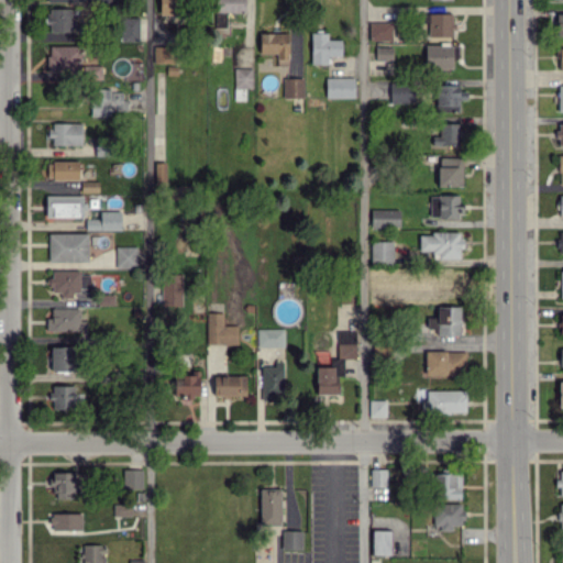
[(158,0),(159,14),(179,13),(178,0),(158,0)]
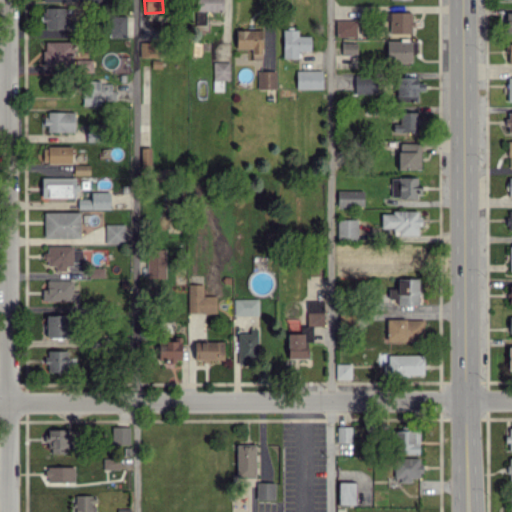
[(222,0),(195,0),(194,24),(205,24),(206,10),(222,10),(222,0)]
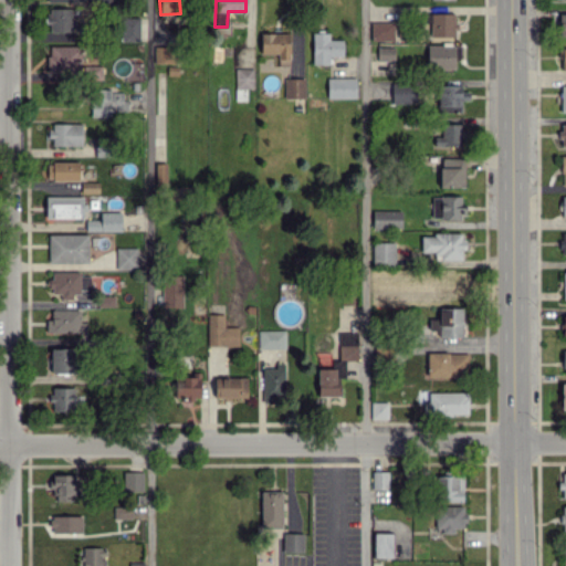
[(49,32),(73,31),(72,8),(49,9),(49,32)]
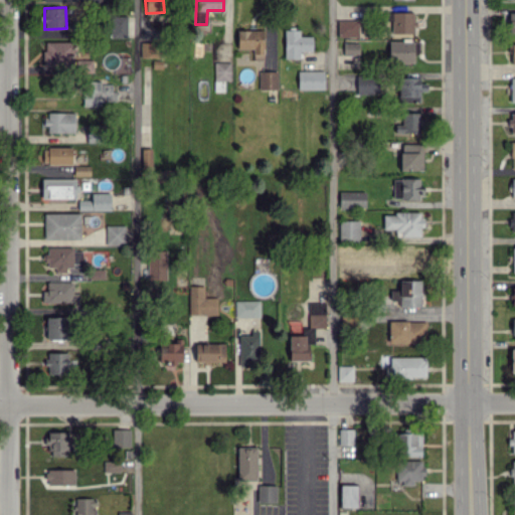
[(414,33),(414,11),(390,12),(391,33),(414,33)]
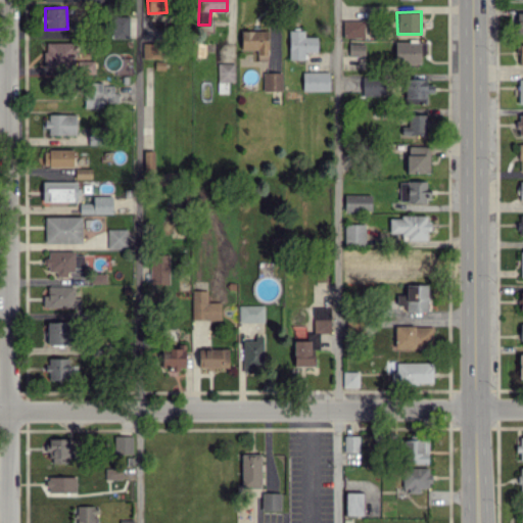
[(129,15),(111,16),(112,38),(129,38),(129,15)]
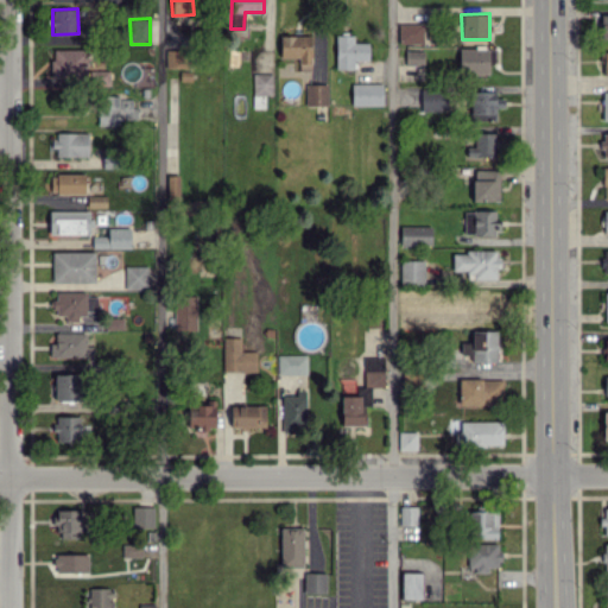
[(399,43),(423,43),(423,24),(399,24),(399,43)]
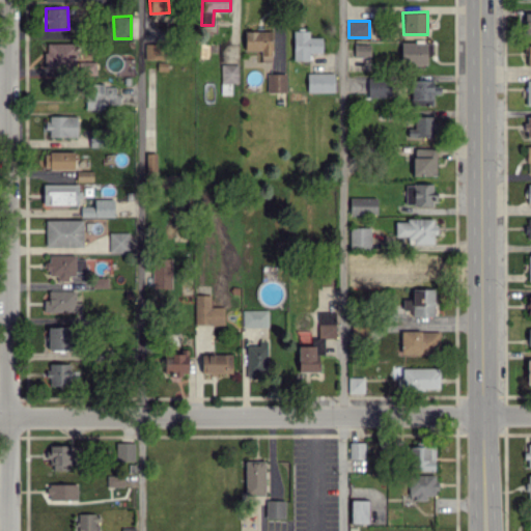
[(271,30),(244,31),(244,50),(260,50),(260,61),(272,61),(271,30)]
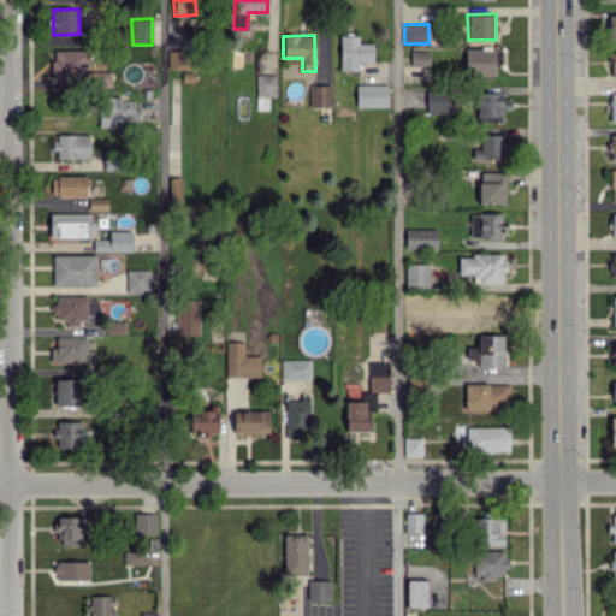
[(372,42),(357,43),(357,36),(339,36),(341,70),(359,70),(359,61),(373,60),(372,42)]
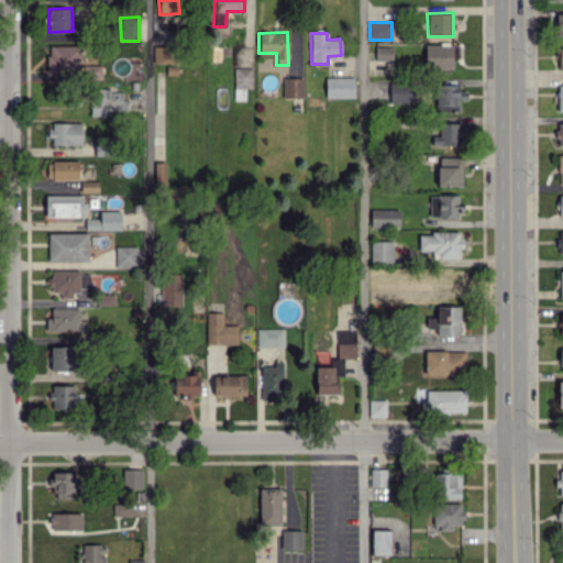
[(457,59),(457,45),(423,44),(423,68),(452,69),(452,59),(457,59)]
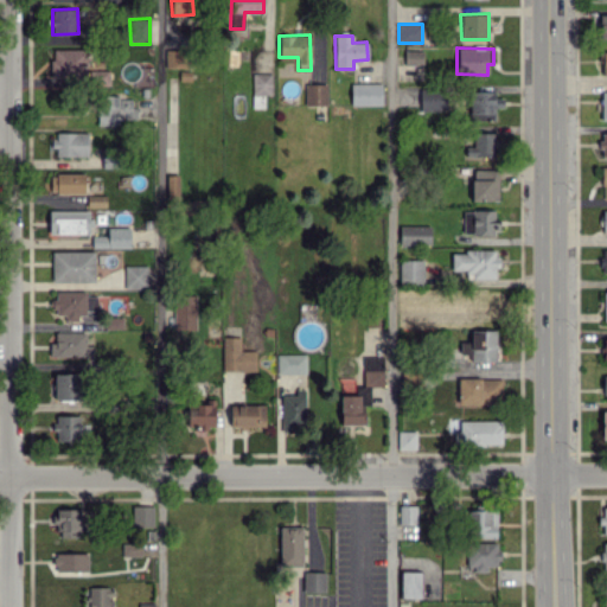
[(51,78),(83,77),(83,49),(51,49),(51,78)]
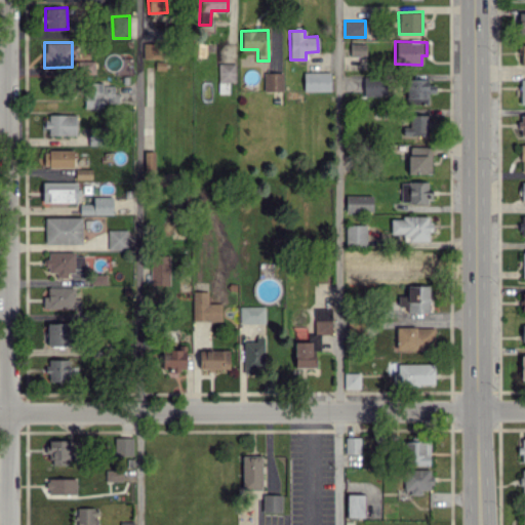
[(143,58),(161,58),(161,43),(144,43),(143,58)]
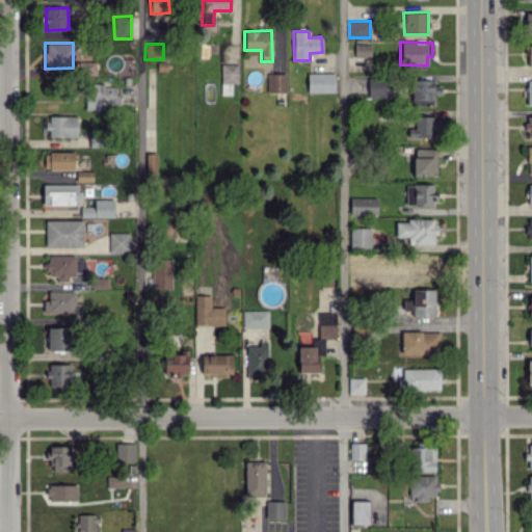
[(354,57),(371,57),(371,44),(354,45),(354,57)]
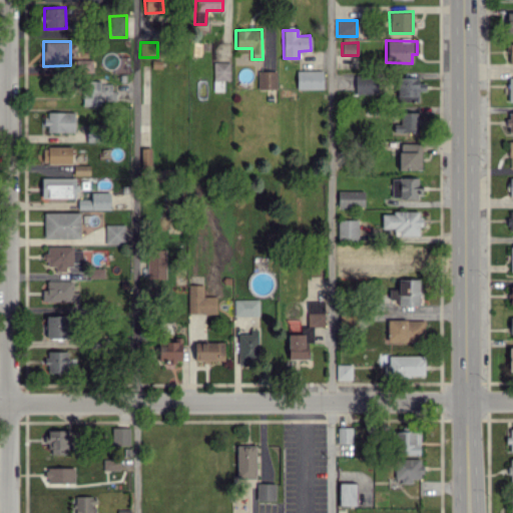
[(213,80),(229,79),(229,62),(213,62),(213,80)]
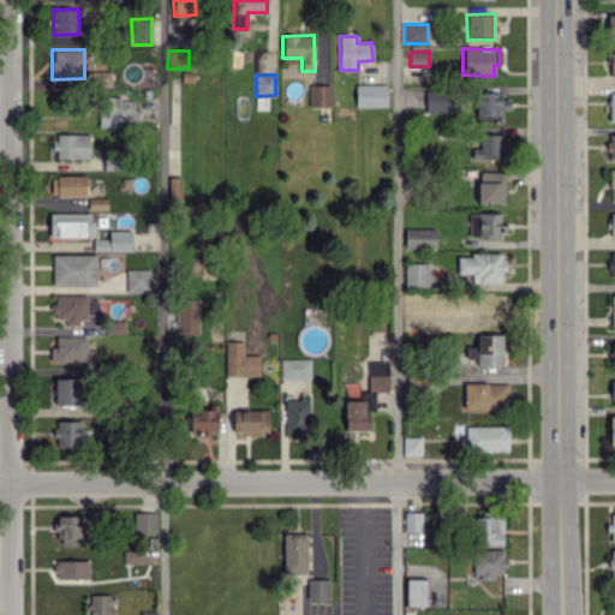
[(356,107),(387,106),(386,83),(356,84),(356,107)]
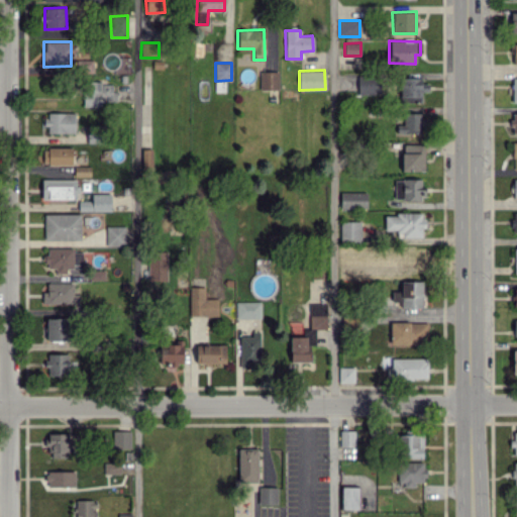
[(278,71),(260,72),(260,90),(278,89),(278,71)]
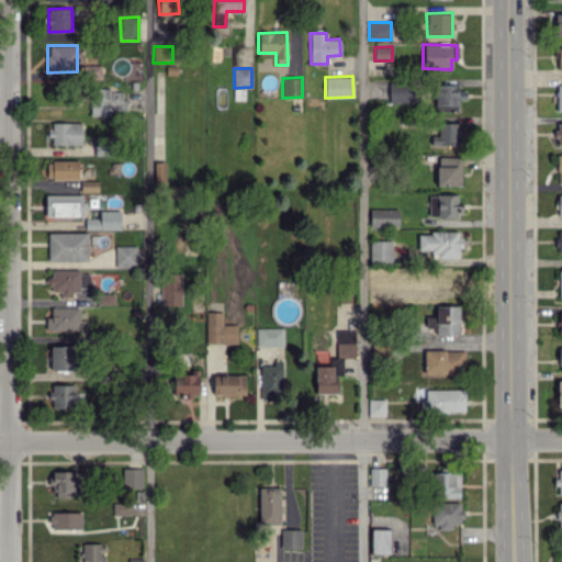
[(388,82),(389,102),(414,102),(414,81),(388,82)]
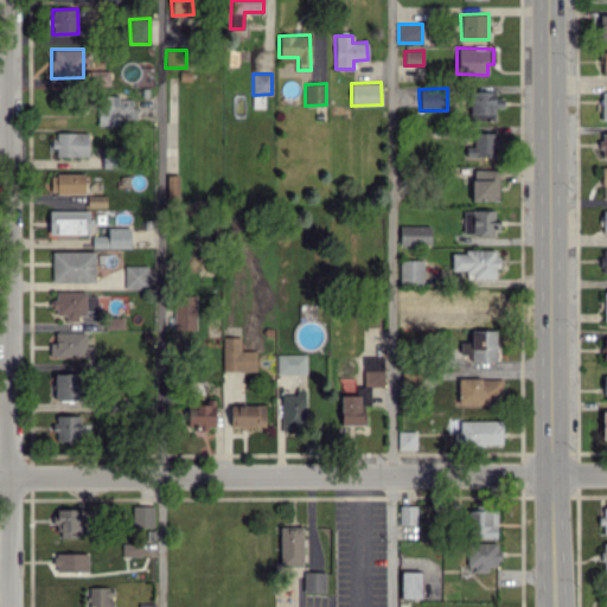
[(467,93),(468,120),(494,120),(494,107),(503,107),(503,93),(467,93)]
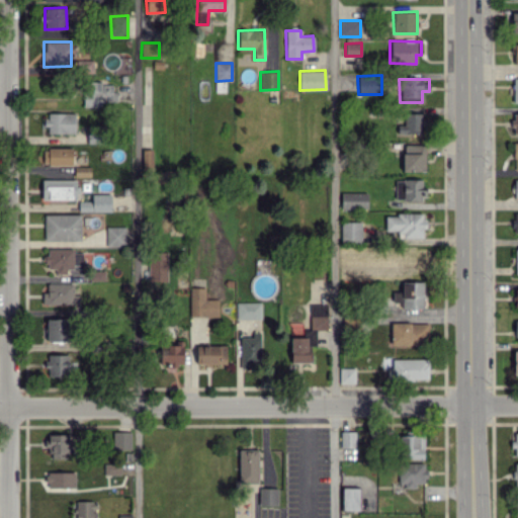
[(101,106),(101,101),(112,101),(112,82),(83,83),(84,107),(101,106)]
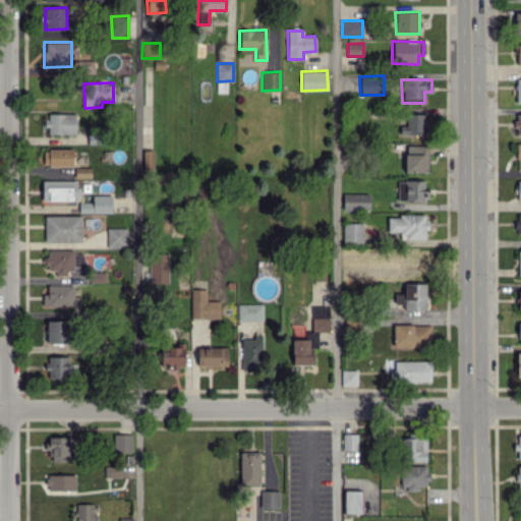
[(46,134),(75,133),(75,113),(46,114),(46,134)]
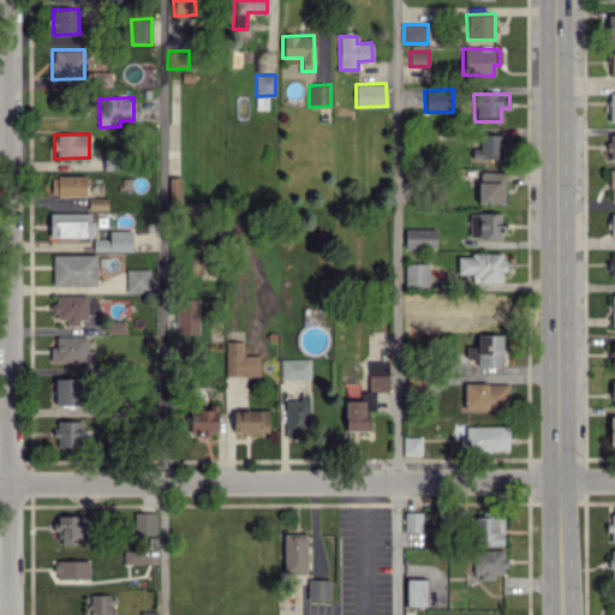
[(472,157),(502,157),(502,133),(479,135),(479,148),(472,148),(472,157)]
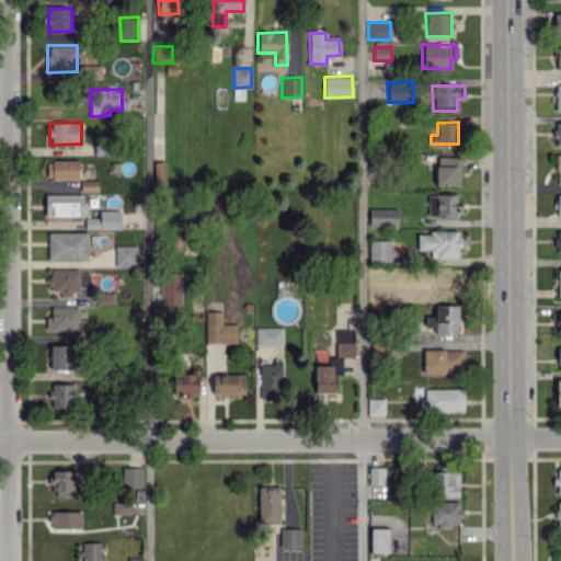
[(436,185),(460,185),(460,156),(438,157),(438,164),(435,164),(436,185)]
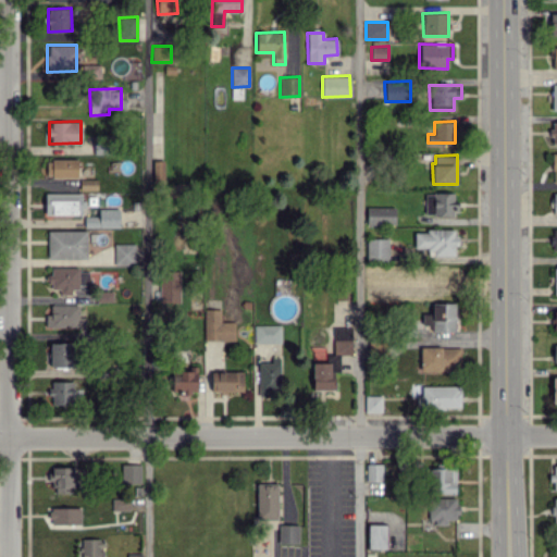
[(78,176),(77,159),(47,159),(47,177),(78,176)]
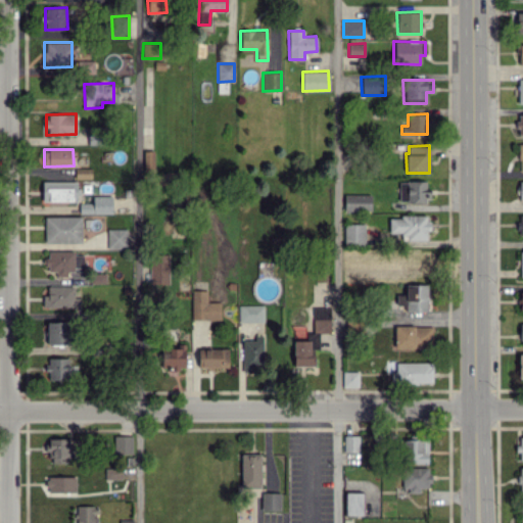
[(42,201),(77,201),(77,181),(42,181),(42,201)]
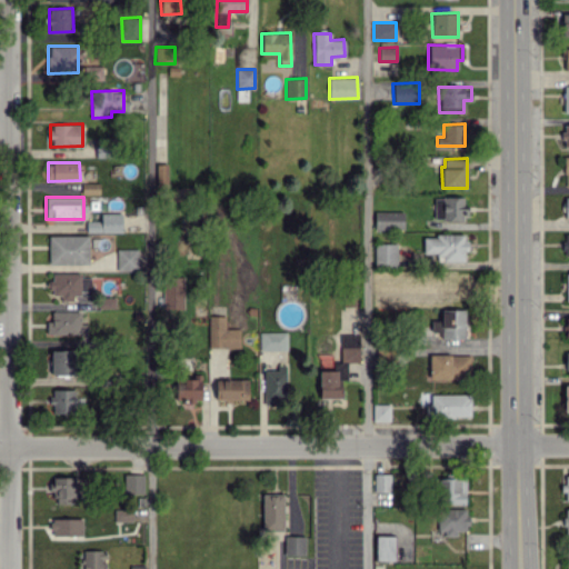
[(435,197),(433,219),(466,220),(466,197),(435,197)]
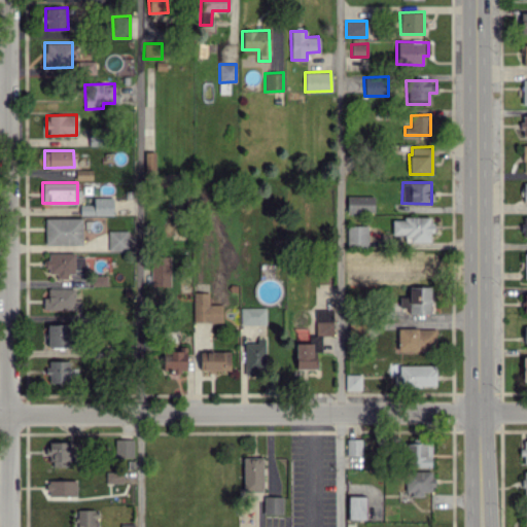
[(374,196),(347,196),(347,213),(374,212),(374,196)]
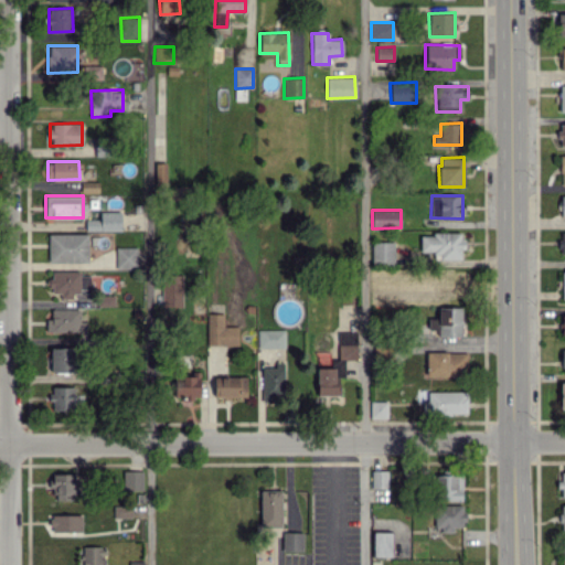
[(87,233),(48,234),(49,263),(88,263),(87,233)]
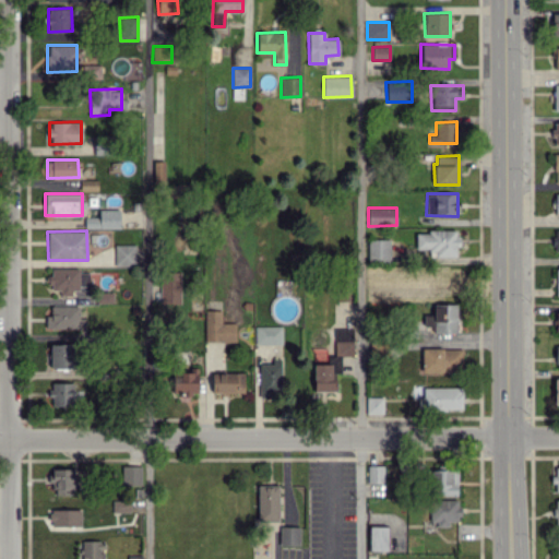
[(429,257),(458,257),(458,230),(415,230),(416,249),(429,248),(429,257)]
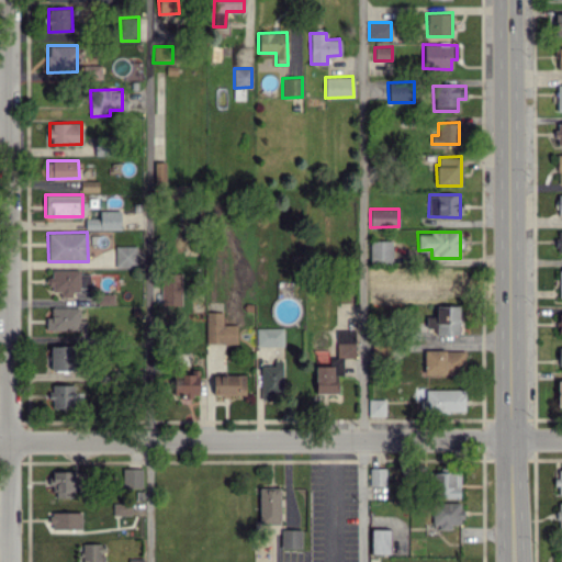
[(392,240),(369,240),(369,262),(392,262),(392,240)]
